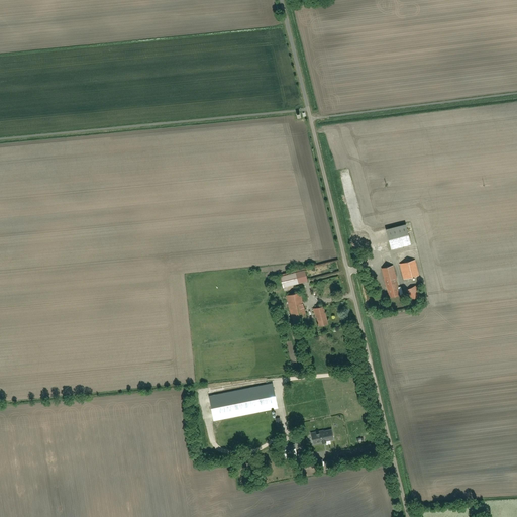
[(384,230),(390,250),(409,244),(403,224),(384,230)]
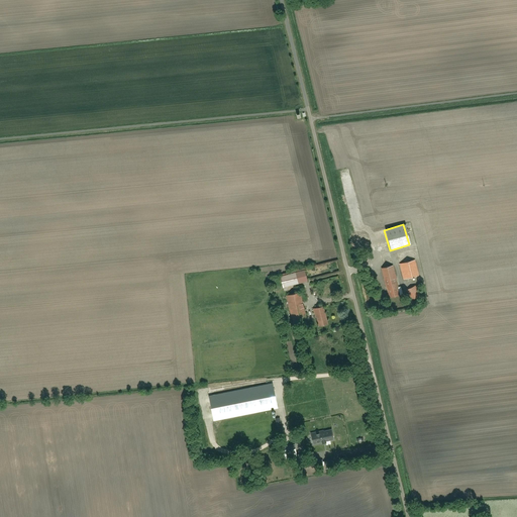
[(400,265),(403,280),(419,277),(415,261),(400,265)]
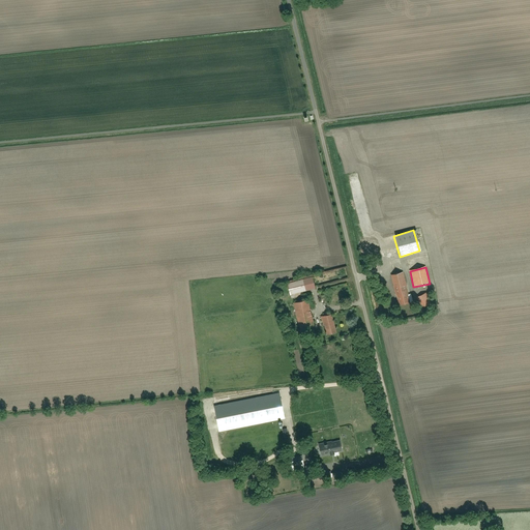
[(402,272),(390,275),(399,306),(413,302),(411,295),(408,295),(402,272)]
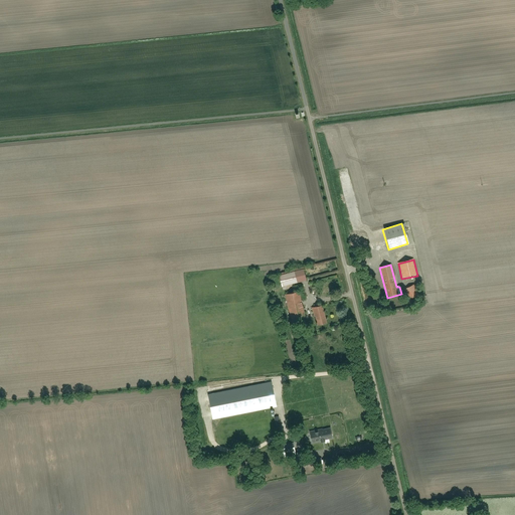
[(279,277),(281,287),(306,280),(304,271),(279,277)]
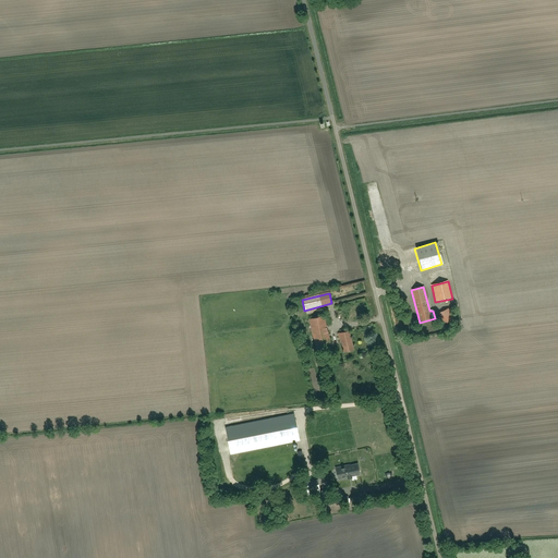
[(448,308),(438,314),(444,324),(453,319),(448,308)]
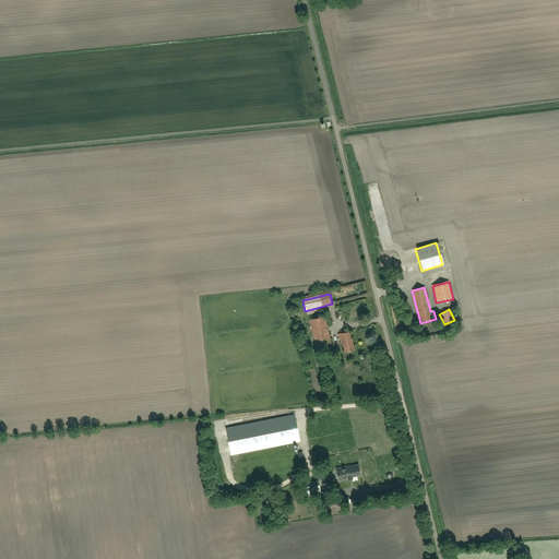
[(324,317),(309,321),(314,347),(330,343),(324,317)]
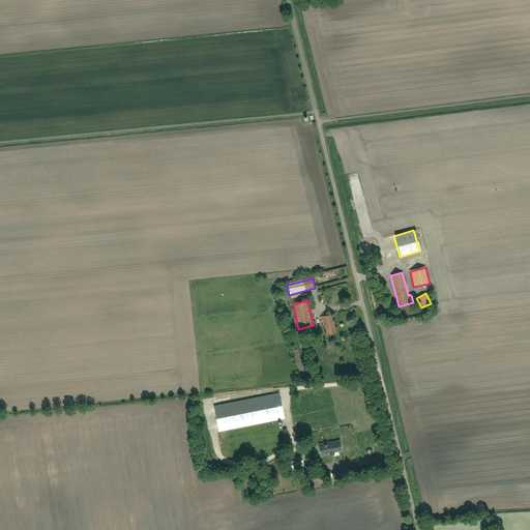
[(331,315),(321,318),(325,335),(336,332),(331,315)]
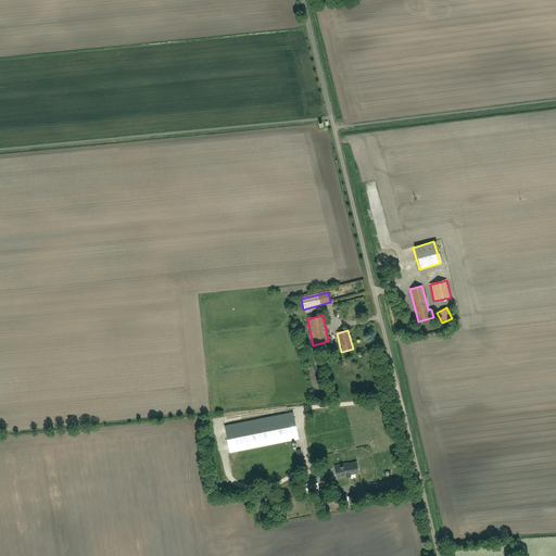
[(226,426),(230,452),(298,439),(292,414),(226,426)]
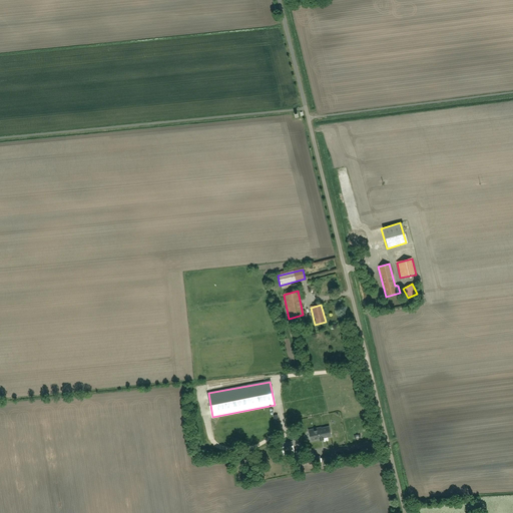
[(309,428),(312,442),(332,438),(329,424),(309,428)]
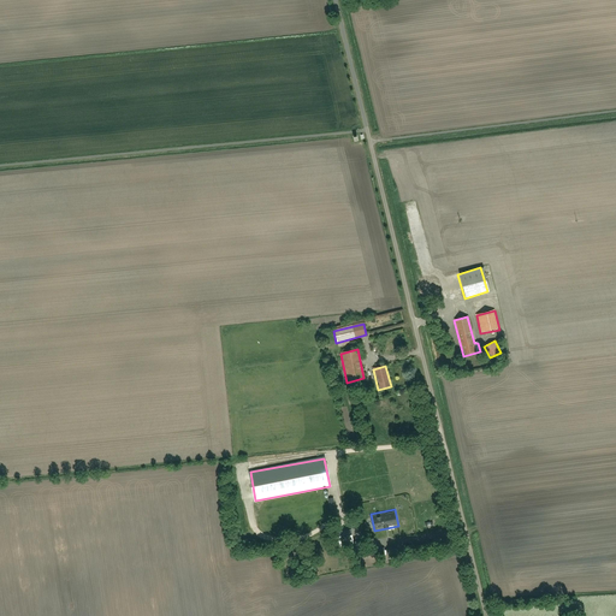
[(333,532),(335,542),(354,538),(351,528),(333,532)]
